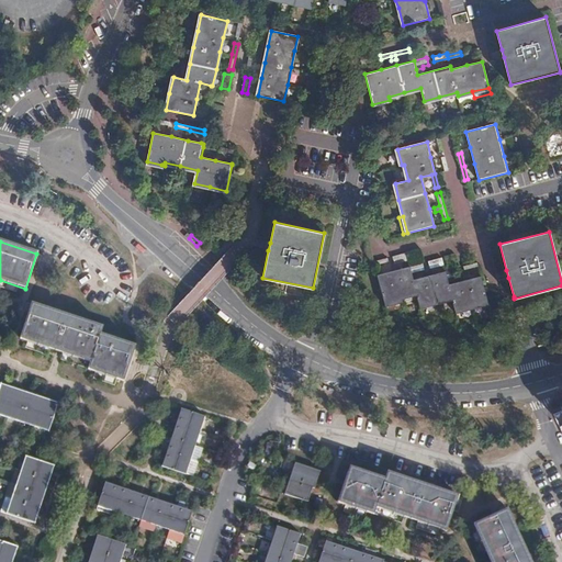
[(406,253),(392,256),(394,263),(408,260),(406,253)]
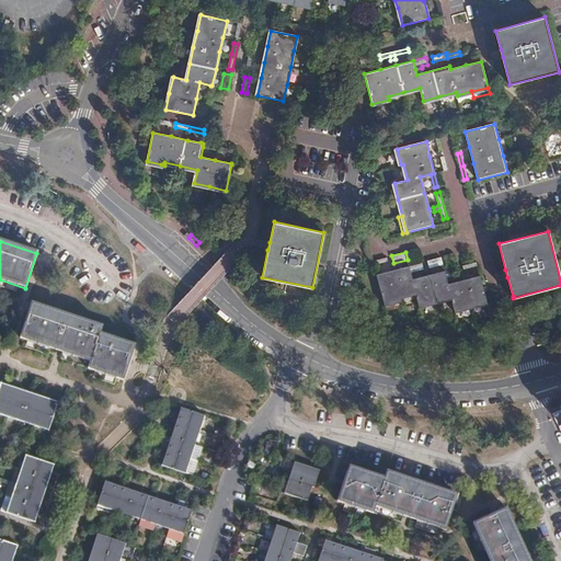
[(428,261),(431,267),(444,264),(442,258),(428,261)]
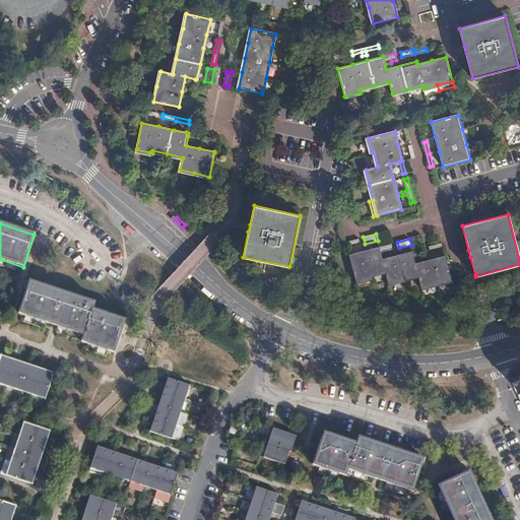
[(391,244),(379,247),(381,253),(392,250),(391,244)]
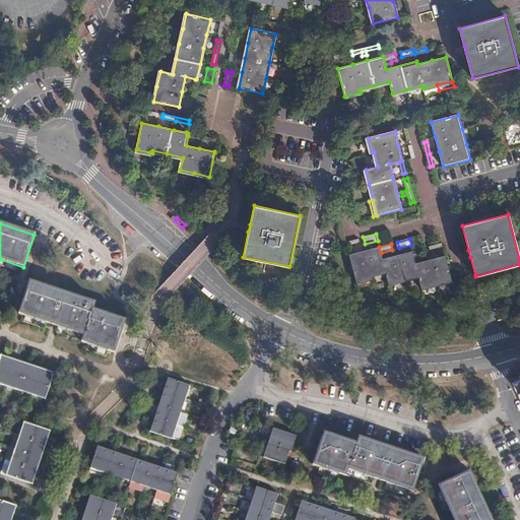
[(397,254),(382,258),(381,253),(379,247),(365,251),(350,254),(358,280),(371,277),(370,275),(385,271),(389,283),(403,279),(419,275),(423,287),(438,283),(452,279),(445,254),(430,258),(415,262),(413,254),(412,250),(397,254)]
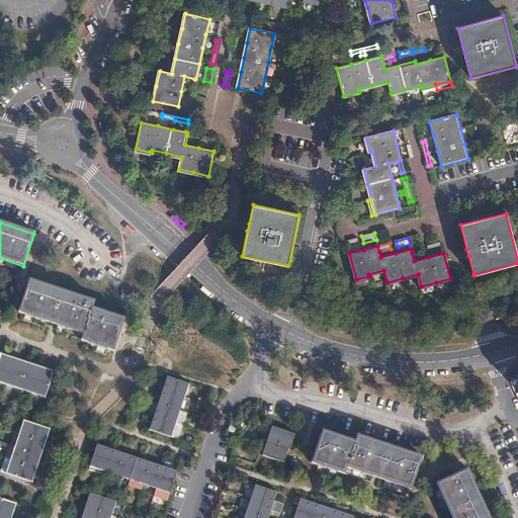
[(94,303),(29,281),(19,313),(52,323),(55,324),(57,325),(84,334),(82,340),(114,351),(125,320),(92,309),(94,303)]
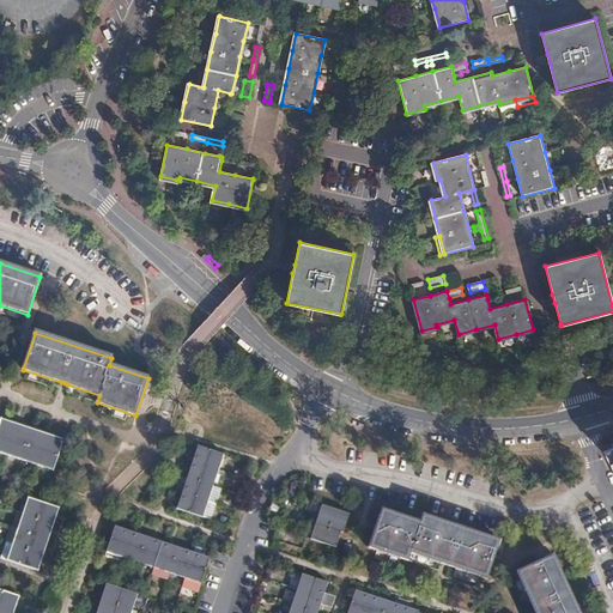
[(0,420),(0,453),(6,455),(22,460),(37,466),(54,471),(65,439),(59,438),(1,419),(0,420)]
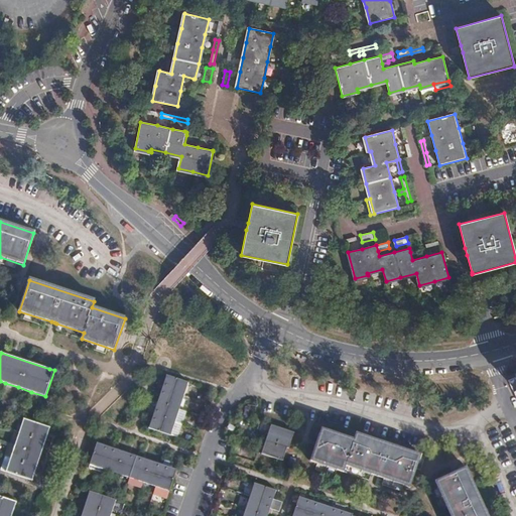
[(167,375),(164,384),(162,389),(156,387),(155,393),(159,394),(159,393),(161,394),(155,410),(154,410),(154,409),(150,407),(148,413),(153,415),(152,419),(149,428),(170,435),(175,422),(179,409),(183,396),(188,383),(167,375)]
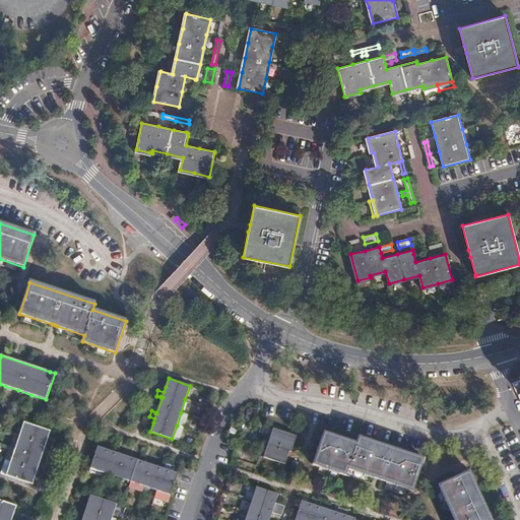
[(50,434),(51,431),(37,427),(24,423),(20,436),(15,449),(11,462),(7,476),(33,484),(50,434)]
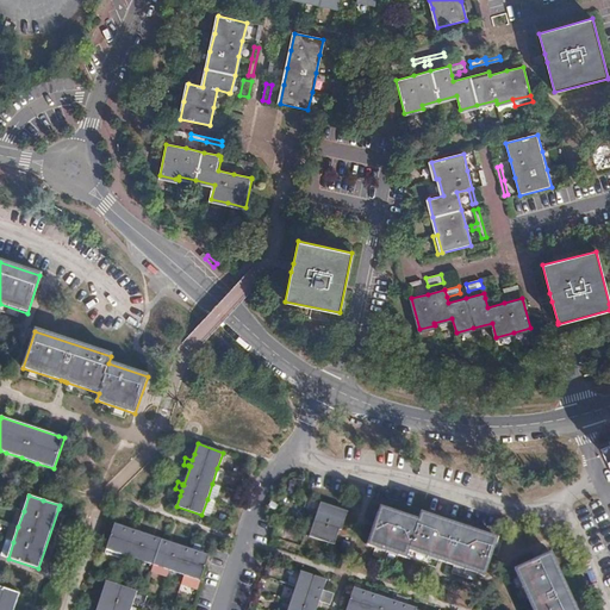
[(347,511),(319,502),(313,520),(338,529),(341,529),(347,511)]
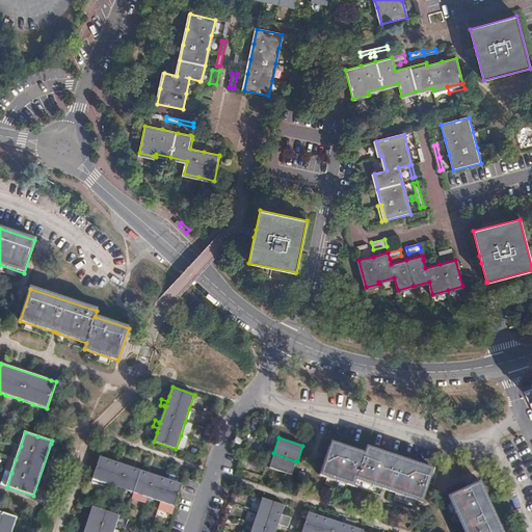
[(429,484),(430,479),(433,470),(366,448),(364,454),(330,443),(319,475),(353,486),(355,480),(413,499),(423,503),(429,484)]
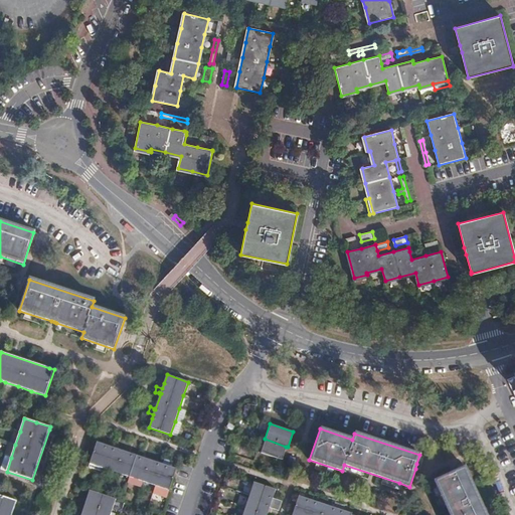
[(286,447),(265,439),(260,453),(282,460),(286,447)]
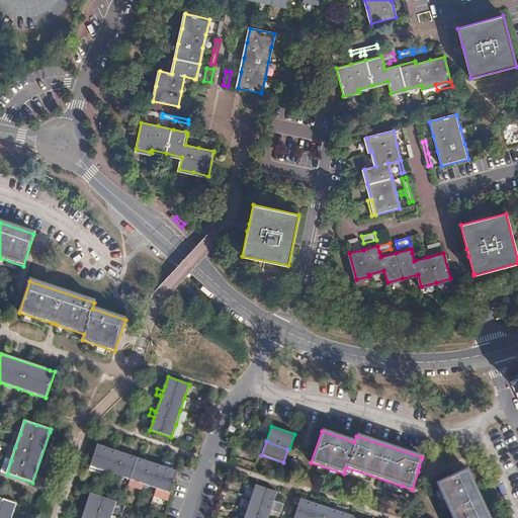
[(104,447),(97,445),(90,466),(103,470),(116,476),(131,480),(138,458),(133,456),(131,456),(120,453),(118,452),(108,449),(104,447)]
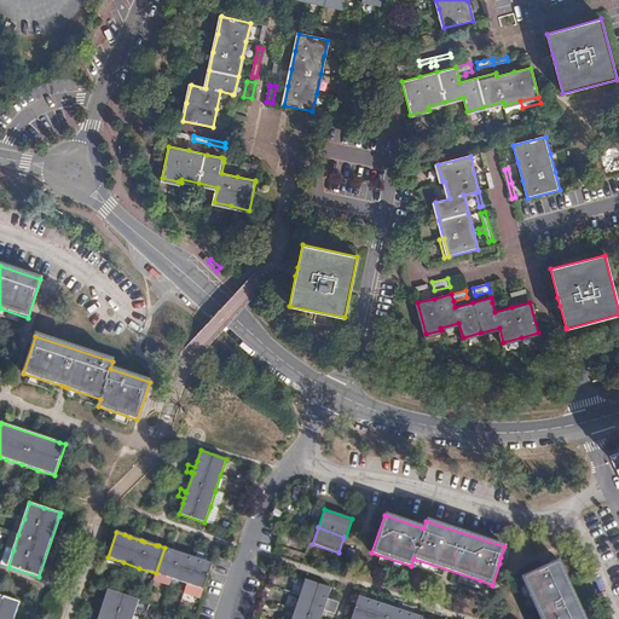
[(7,548),(13,550),(18,534),(13,533),(7,548)]
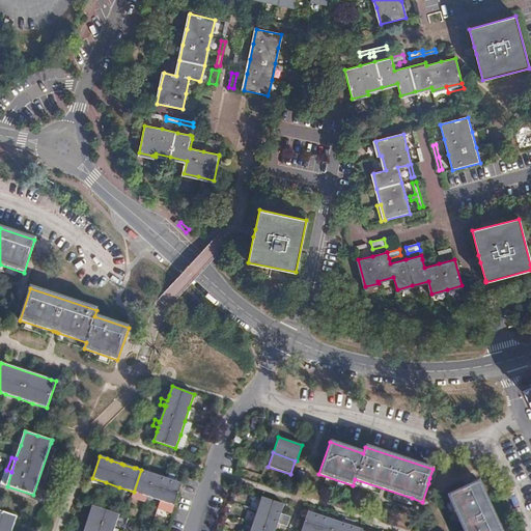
[(2,484),(7,486),(11,472),(6,470),(2,484)]
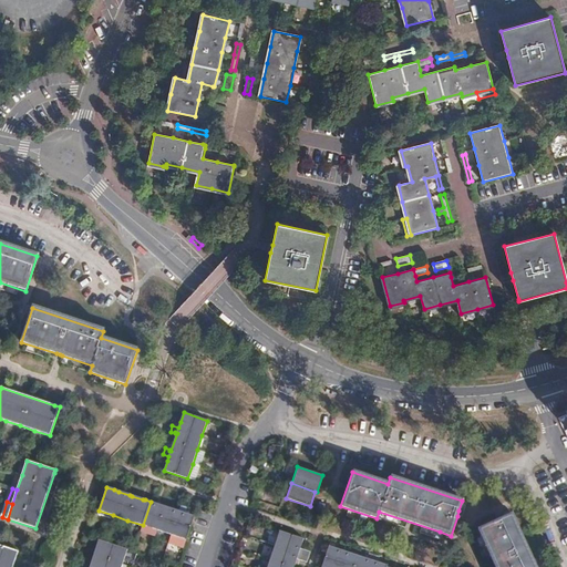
[(156,504),(151,502),(143,525),(157,529),(171,535),(168,542),(184,546),(195,516),(192,515),(188,514),(186,514),(188,507),(181,505),(178,512),(175,509),(169,508),(158,505),(156,504)]
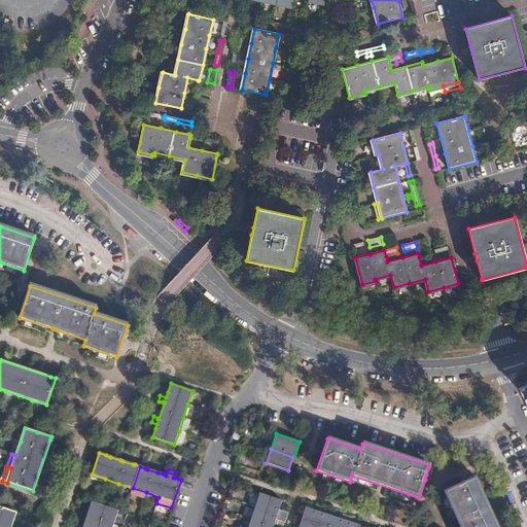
[(301,475),(303,468),(296,466),(294,472),(301,475)]
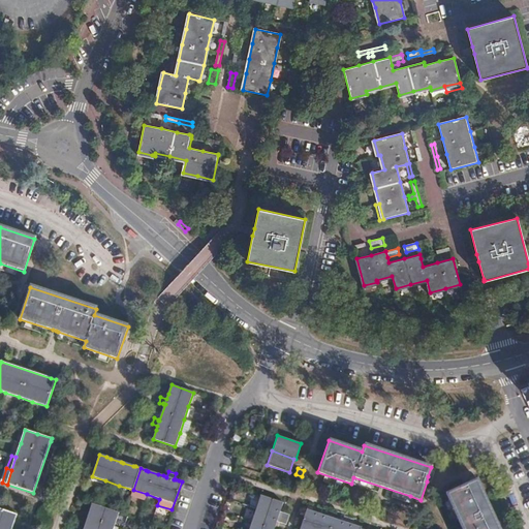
[(105,480),(92,476),(90,480),(104,485),(105,480)]
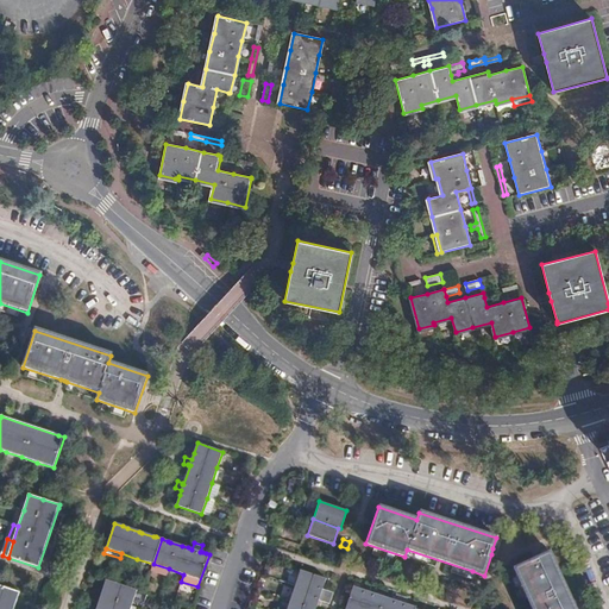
[(539,557),(534,560),(513,569),(531,608),(575,608),(550,553),(539,557)]
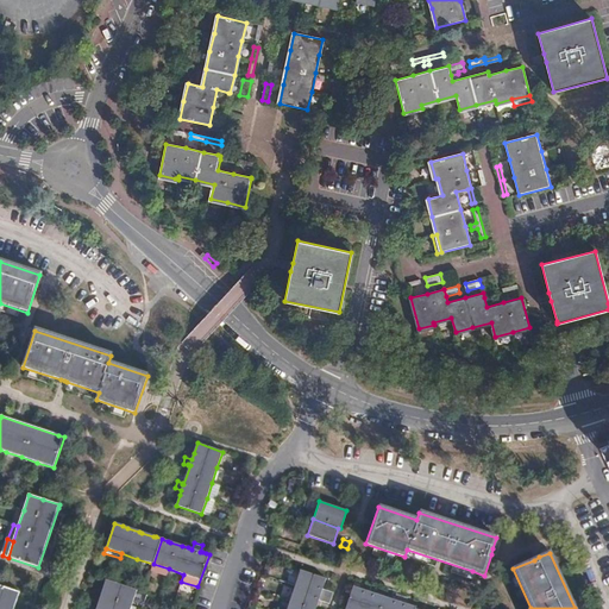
[(326,579),(301,571),(295,588),(290,602),(287,608),(315,608),(318,603),(319,601),(330,604),(333,594),(322,589),(324,586),(326,579)]
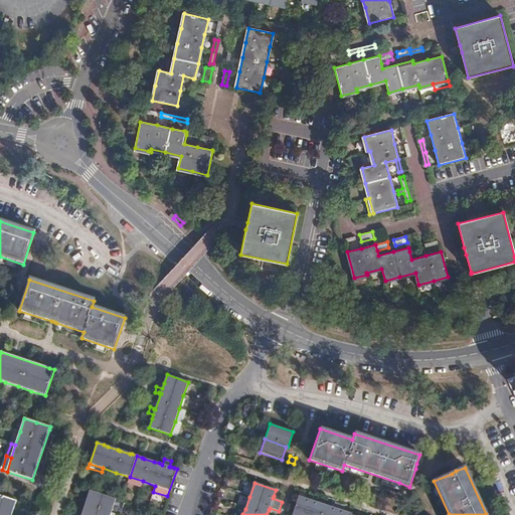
[(81,514),(110,514),(112,513),(116,499),(108,497),(96,493),(90,491),(88,498),(81,514)]
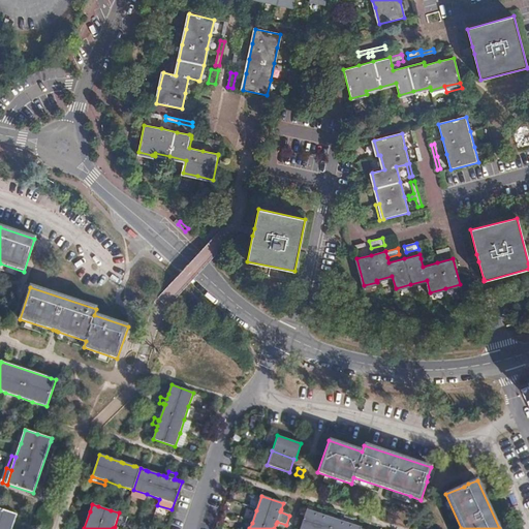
[(0,508),(0,528),(12,528),(13,527),(16,521),(18,515),(0,508)]
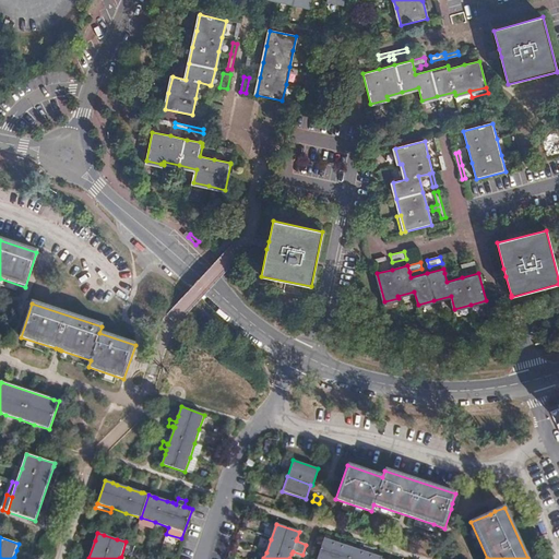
[(380,558),(381,558),(381,557),(373,555),(371,554),(372,549),(361,545),(360,550),(357,549),(346,545),(343,544),(332,540),(330,539),(323,538),(316,558),(380,558)]
